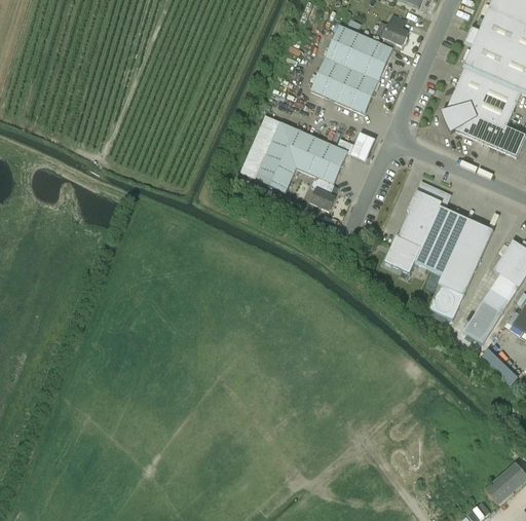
[(506,124),(521,90),(525,92),(525,0),(493,0),(481,30),(472,26),(464,40),(475,44),(462,73),(456,85),(446,109),(454,128),(487,143),(486,143),(516,156),(525,134),(506,124)]
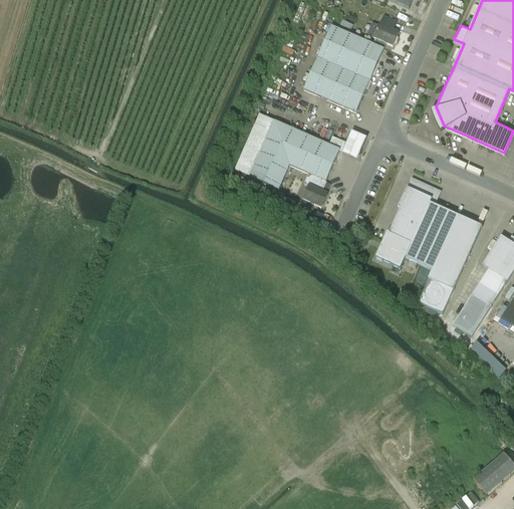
[(393,26),(397,18),(383,12),(374,35),(375,35),(373,41),(349,30),(353,21),(342,16),(338,25),(331,22),(310,71),(306,69),(303,75),(307,77),(303,86),(356,109),(383,46),(387,40),(393,43),(399,29),(393,26)]
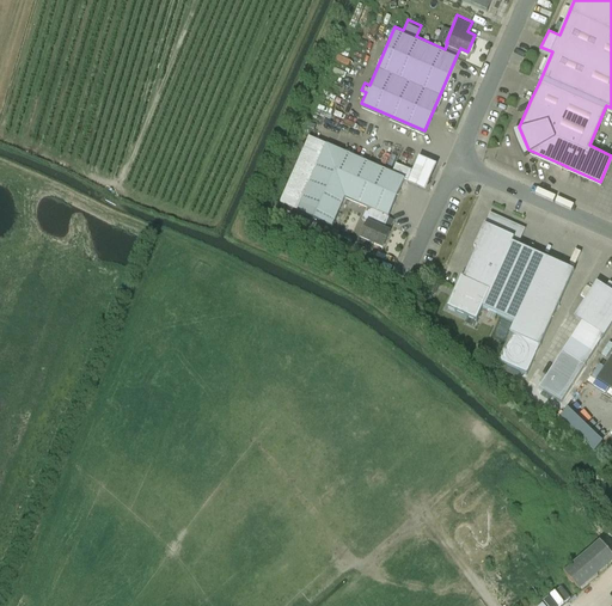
[(412,167),(411,166),(396,159),(392,169),(326,140),(308,133),(280,199),(297,207),(331,222),(344,193),(367,202),(362,215),(367,218),(360,234),(369,239),(371,238),(383,243),(390,227),(383,224),(405,175),(407,176),(409,177),(412,167)]
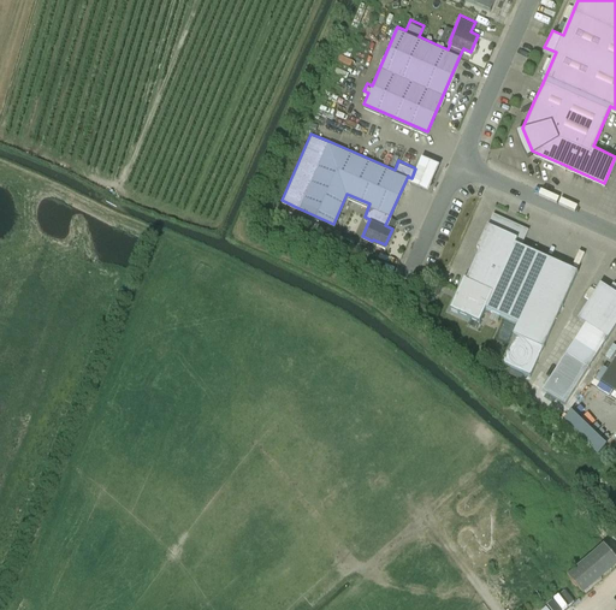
[(408,182),(426,189),(438,161),(419,153),(408,182)]
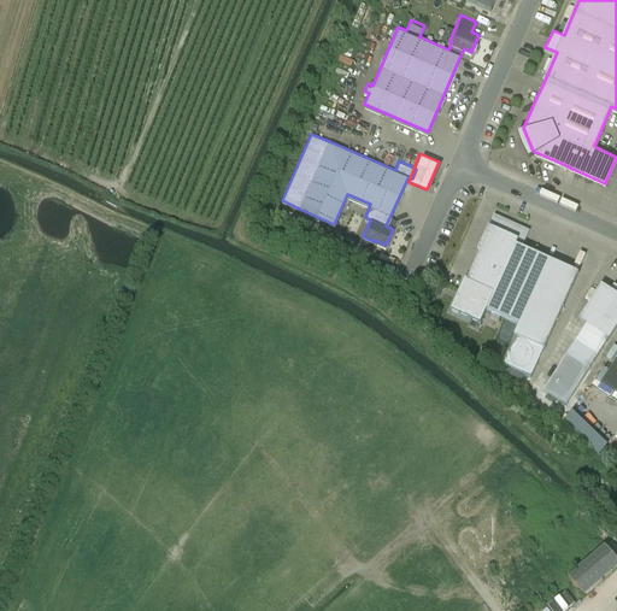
[(464,275),(451,306),(480,319),(487,305),(518,319),(513,330),(515,332),(501,360),(532,372),(579,268),(516,240),(518,235),(488,222),(477,245),(480,246),(470,269),(466,275),(465,274),(464,275)]
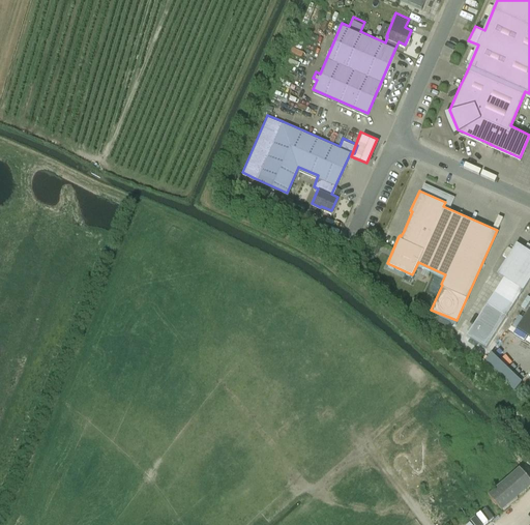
[(487,301),(467,332),(487,345),(506,314),(523,288),(529,276),(529,241),(527,239),(524,244),(517,240),(497,270),(504,275),(487,301)]
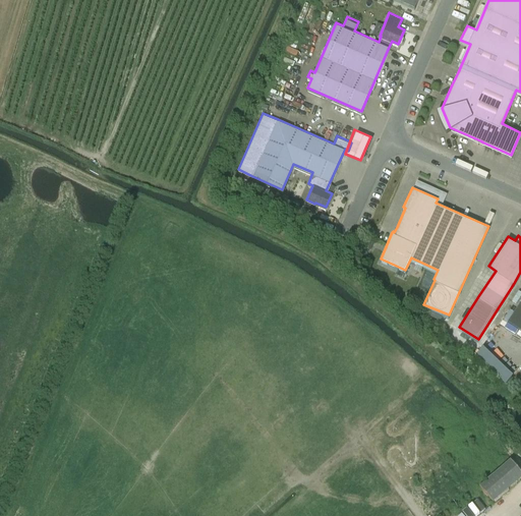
[(520,299),(508,321),(520,329),(520,299)]
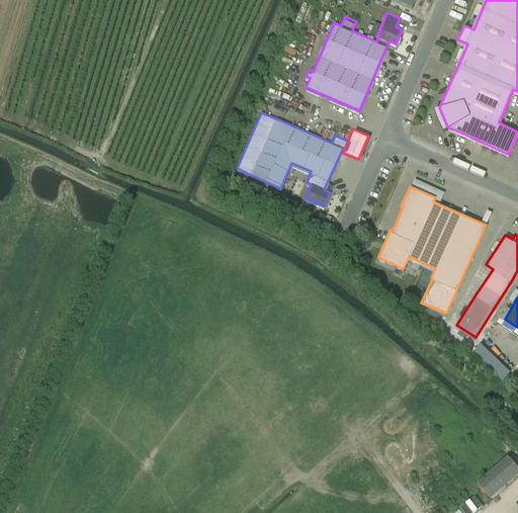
[(485,340),(475,349),(503,379),(512,370),(485,340)]
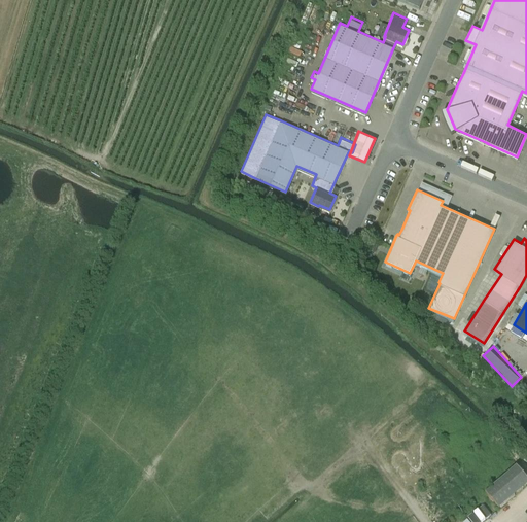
[(499,506),(515,492),(501,475),(485,488),(499,506)]
